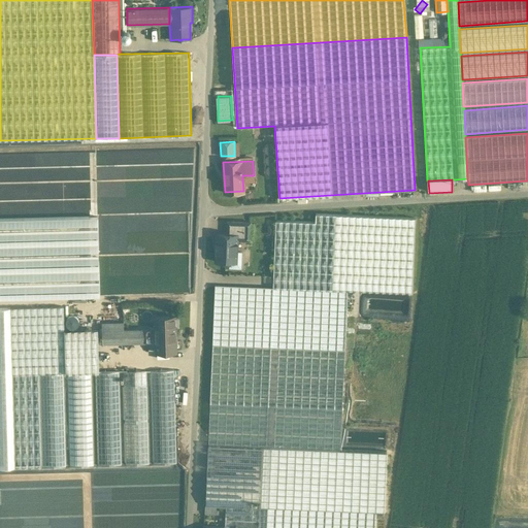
[(275,220),(273,288),(348,291),(413,293),(416,218),(316,213),(316,222),(275,220)]
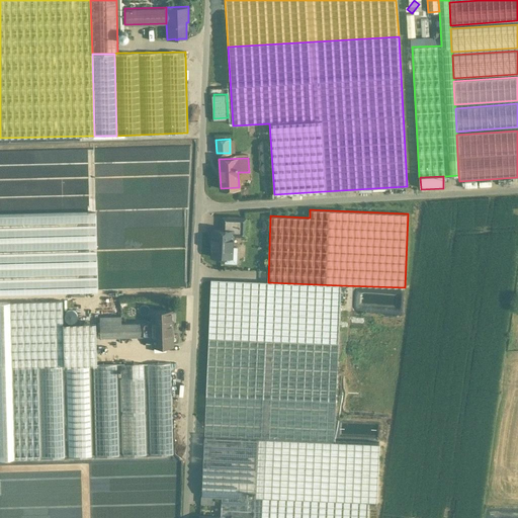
[(246,218),(227,217),(226,230),(226,235),(232,235),(245,236),(246,218)]
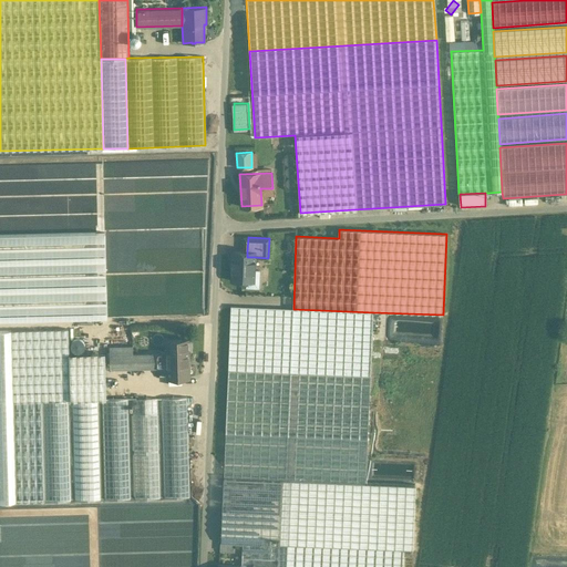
[(247,251),(234,250),(233,280),(250,281),(250,270),(254,270),(254,257),(247,257),(247,251)]
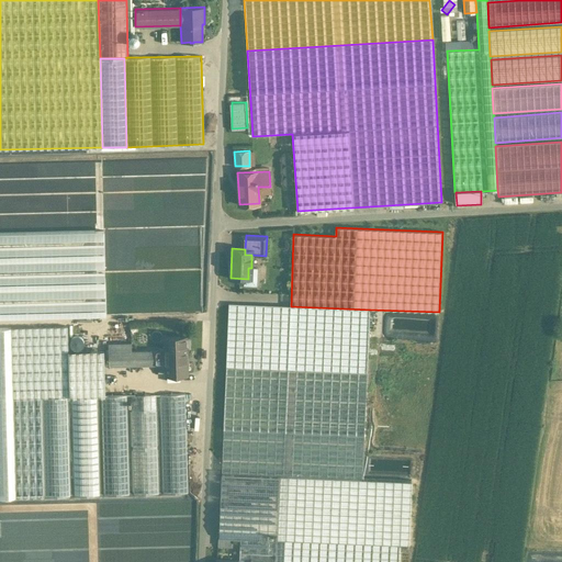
[(226,366),(368,372),(370,310),(291,306),(228,303),(226,366)]
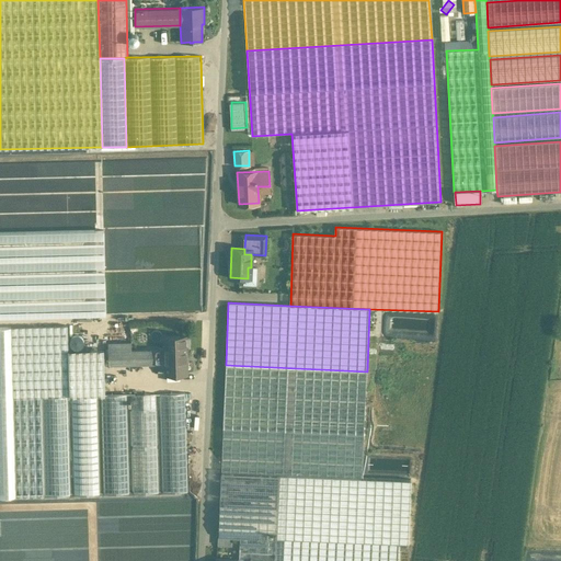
[(68,325),(11,327),(13,398),(42,397),(68,396),(69,396),(68,351),(68,325)]
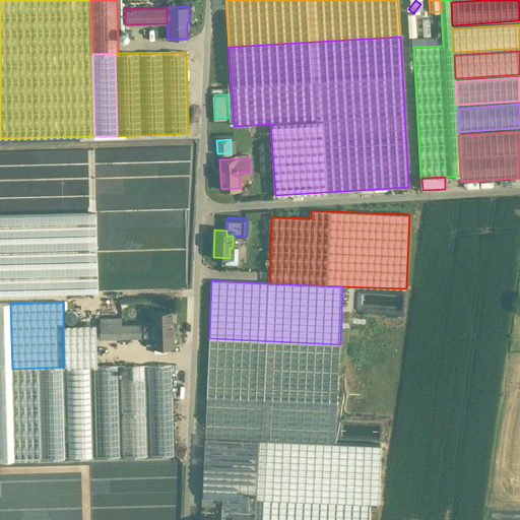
[(10,303),(0,303),(0,460),(14,460),(12,369),(10,303)]
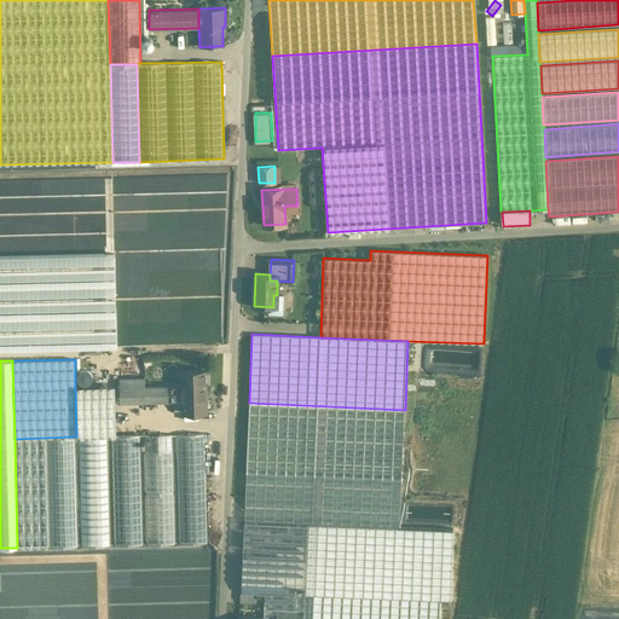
[(132,376),(145,375),(144,364),(116,365),(116,375),(132,374),(132,376)]
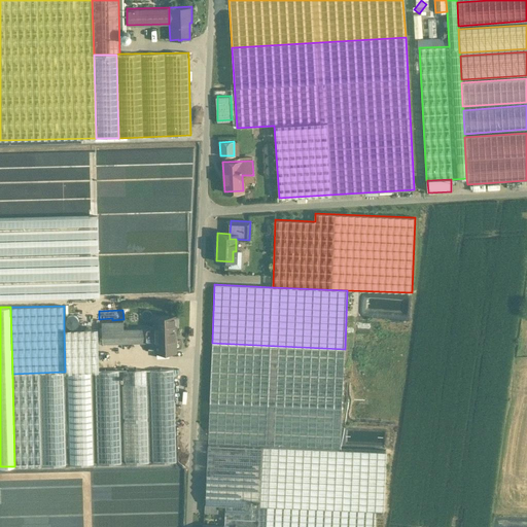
[(174,316),(155,316),(155,328),(156,338),(156,351),(175,351),(174,326),(179,326),(179,317),(174,317),(174,316)]
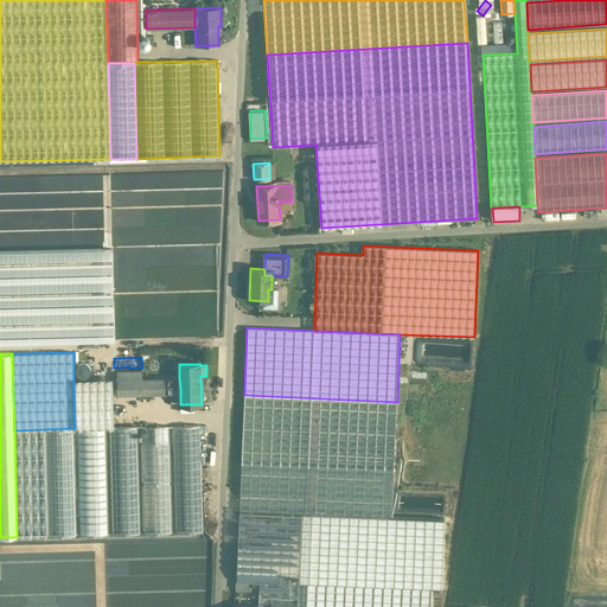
[(142,379),(142,371),(117,371),(117,395),(164,394),(164,389),(180,389),(179,378),(142,379)]
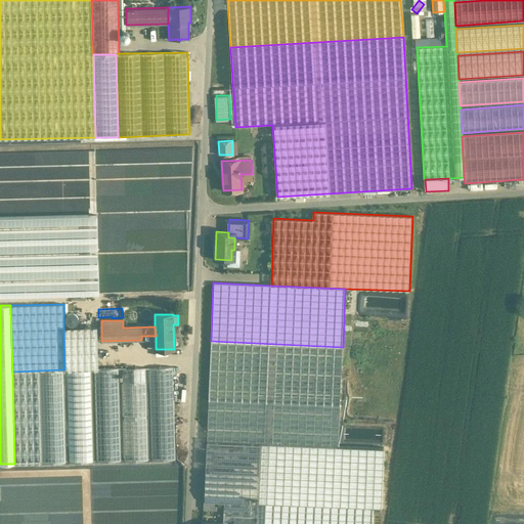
[(97,326),(63,328),(64,369),(67,369),(91,369),(94,368),(98,368),(97,326)]
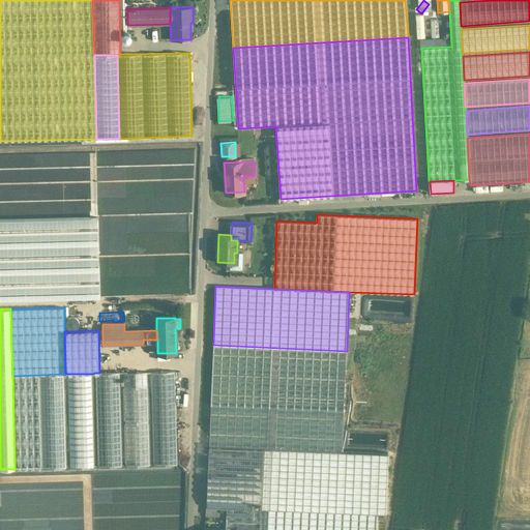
[(202,475),(208,476),(270,478),(267,529),(339,529),(347,351),(213,345),(209,448),(203,447),(202,475)]
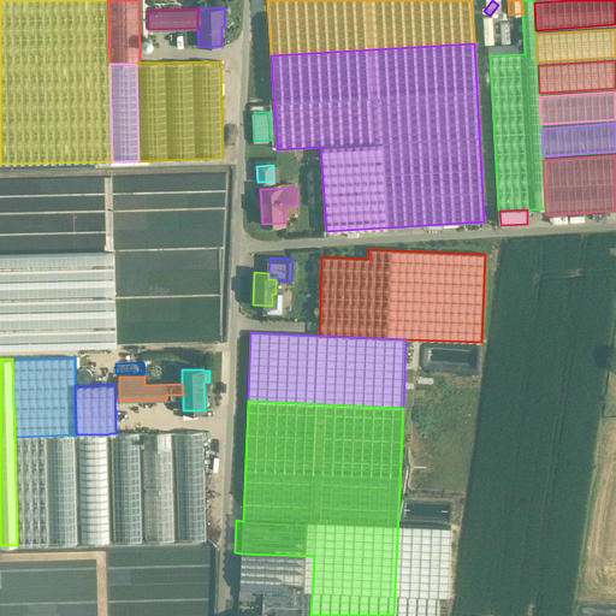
[(203,431),(176,432),(178,542),(207,540),(203,431)]
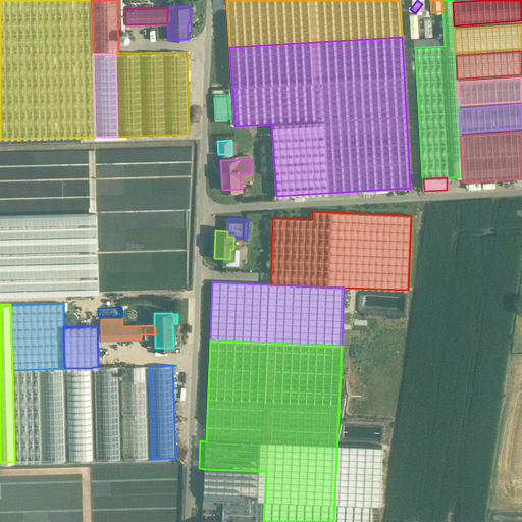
[(145,366),(121,367),(122,380),(145,380),(145,366)]
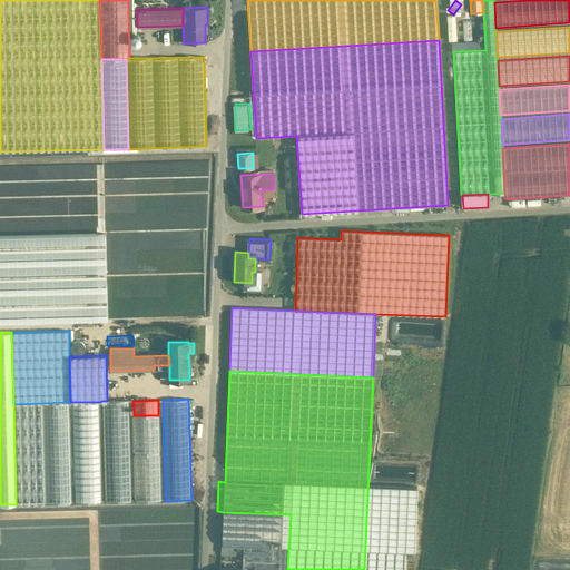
[(107,401),(102,401),(106,502),(131,501),(128,401),(107,401)]
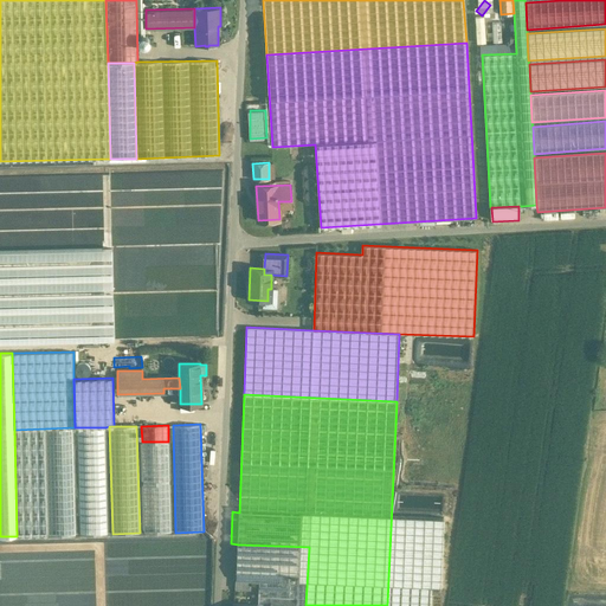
[(73,427),(45,429),(49,536),(76,535),(73,427)]
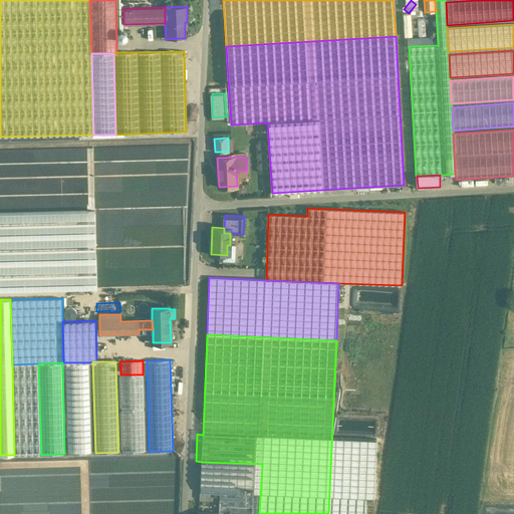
[(89,362),(65,362),(68,454),(91,453),(89,362)]
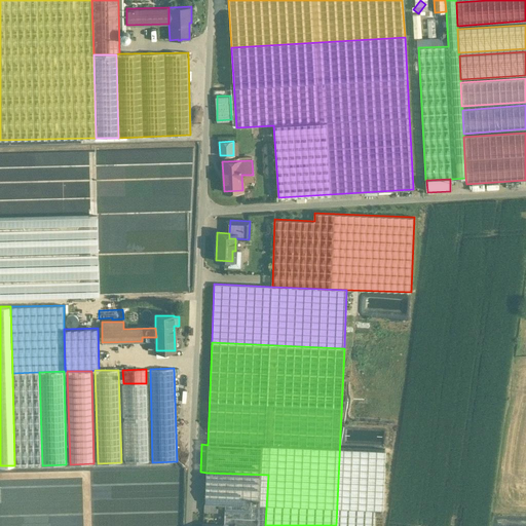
[(39,372),(12,373),(14,465),(42,465),(39,372)]
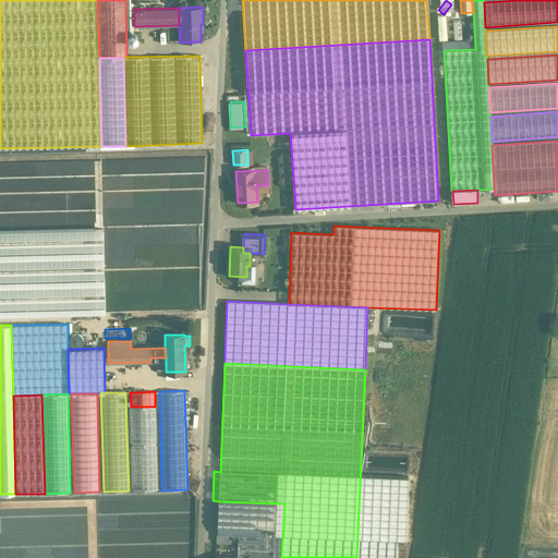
[(155,407),(131,407),(133,490),(158,490),(155,407)]
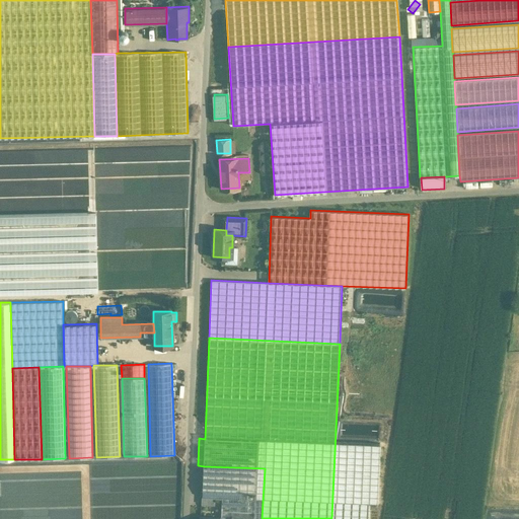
[(262,518),(265,468),(204,466),(202,497),(215,497),(222,498),(221,518),(231,518),(232,511),(254,512),(253,518),(262,518)]
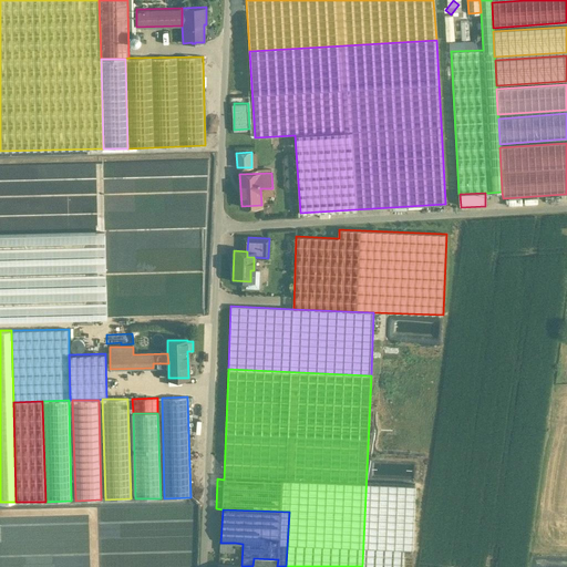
[(17,517),(0,517),(0,540),(3,542),(3,538),(11,538),(11,535),(17,536),(17,517)]
